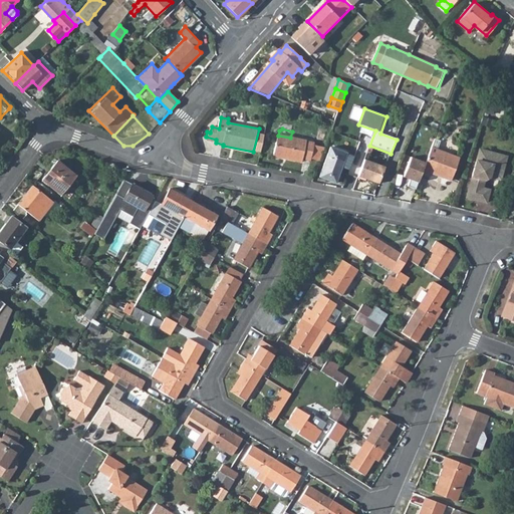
[(290,138),(278,136),(274,156),(302,162),(302,160),(311,162),(311,159),(319,160),(323,148),(314,145),(314,143),(290,138)]
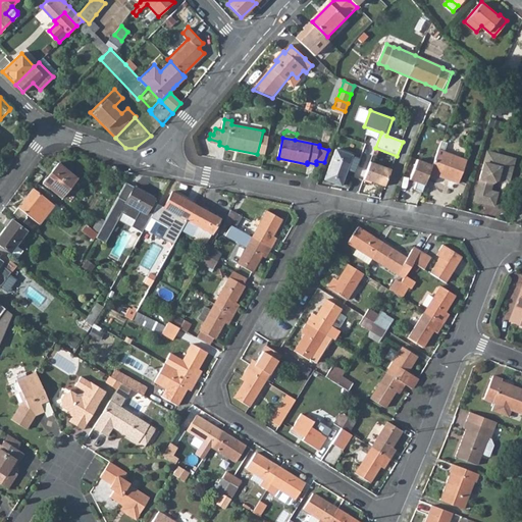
[(335,150),(324,179),(341,186),(347,170),(352,157),(352,156),(335,150)]
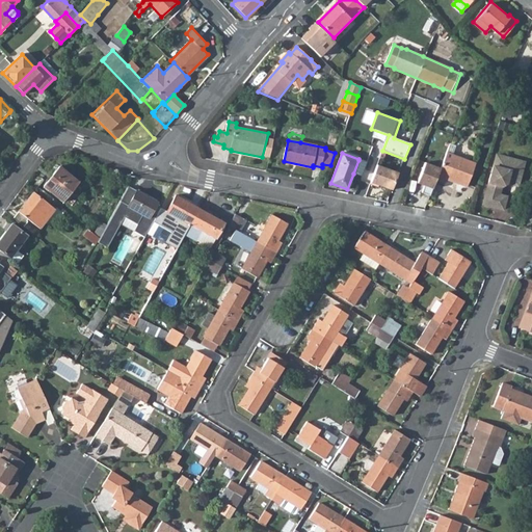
[(447,153),(436,180),(445,183),(447,180),(467,187),(476,164),(447,153)]
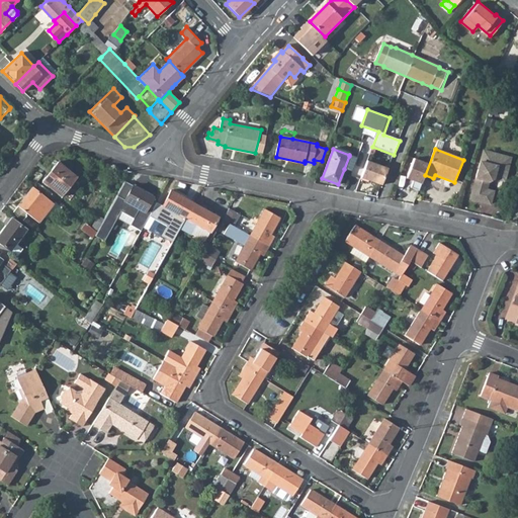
[(507,174),(504,170),(508,167),(510,160),(483,153),(480,164),(482,165),(481,170),(478,172),(470,198),(472,201),(490,206),(493,196),(485,194),(488,184),(493,181),(504,184),(507,174)]
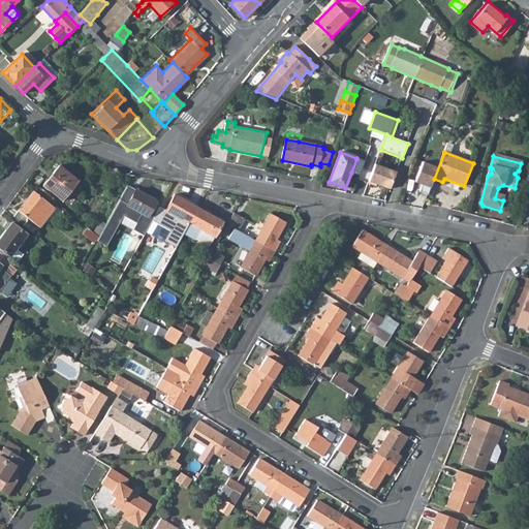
[(364,161),(356,159),(351,173),(359,175),(364,161)]
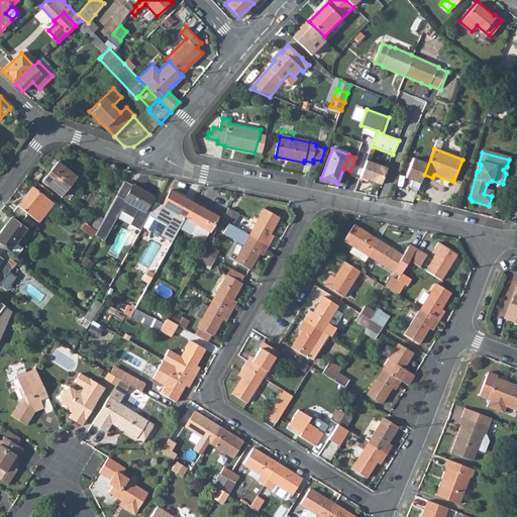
[(408,187),(416,190),(420,180),(426,164),(412,159),(405,178),(411,181),(408,187)]
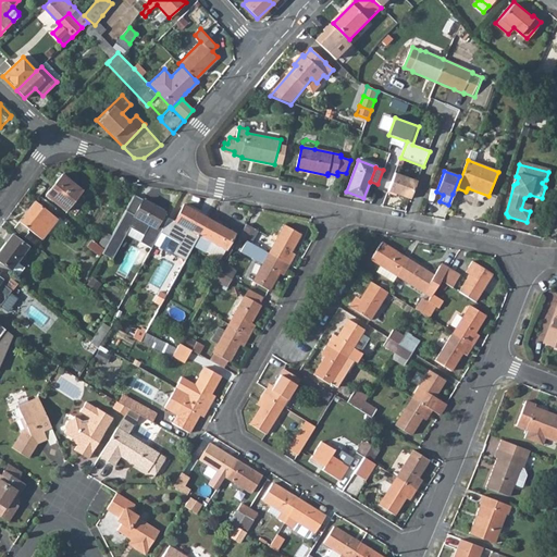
[(62,174),(46,195),(65,211),(83,190),(62,174)]
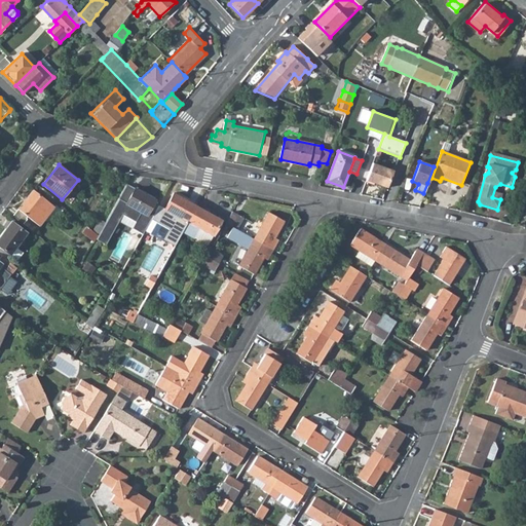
[(395,172),(373,164),(366,183),(374,186),(374,184),(387,189),(395,172)]
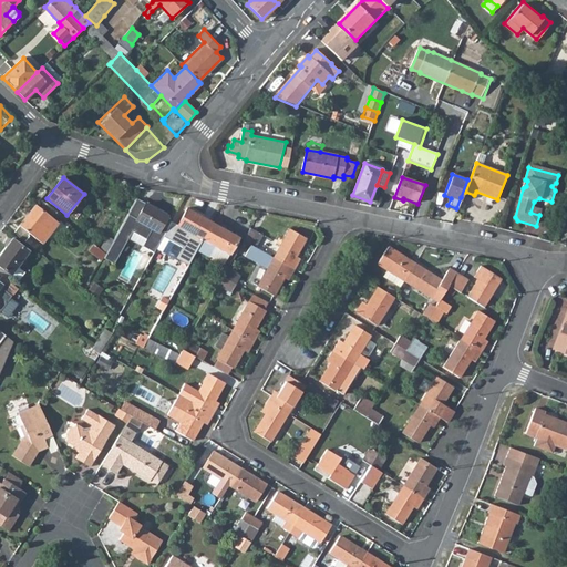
[(122,226),(130,230),(145,204),(136,199),(125,220),(122,226)]
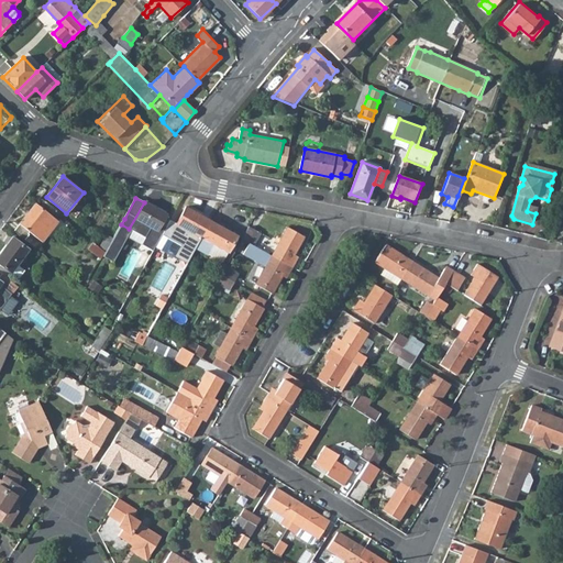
[(129,229),(144,238),(141,245),(152,251),(162,234),(165,228),(159,224),(166,214),(144,202),(129,229)]
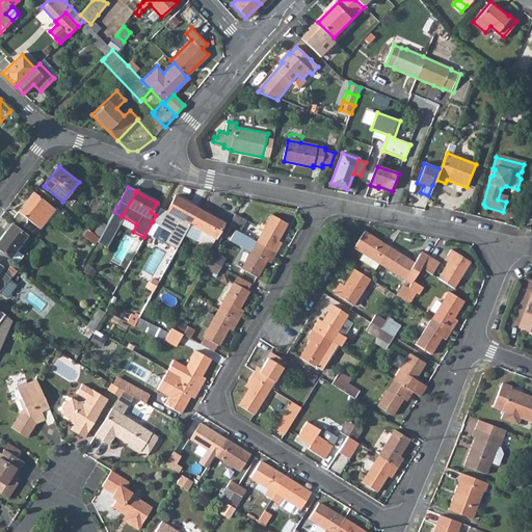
[(33,192),(12,218),(23,227),(27,222),(25,220),(27,219),(40,230),(50,217),(48,215),(53,208),(33,192)]
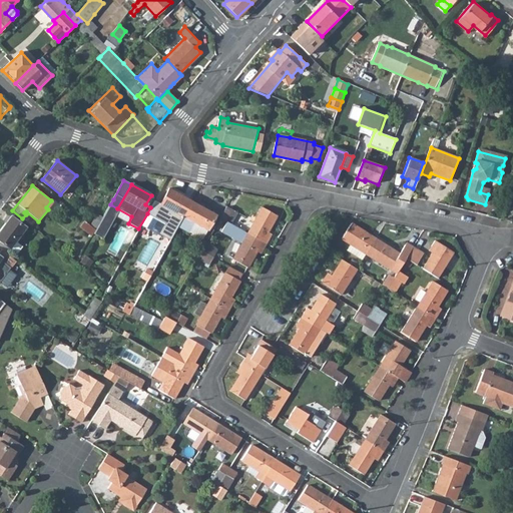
[(150,207),(147,213),(164,223),(159,232),(170,239),(182,218),(192,201),(169,188),(160,203),(158,206),(152,203),(150,207)]
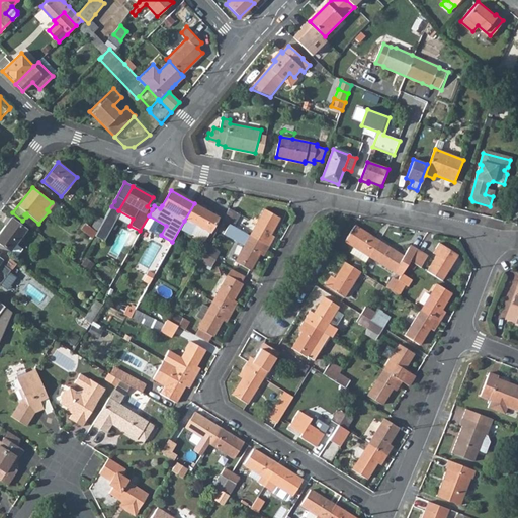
[(194,203),(184,221),(208,234),(219,218),(194,203)]
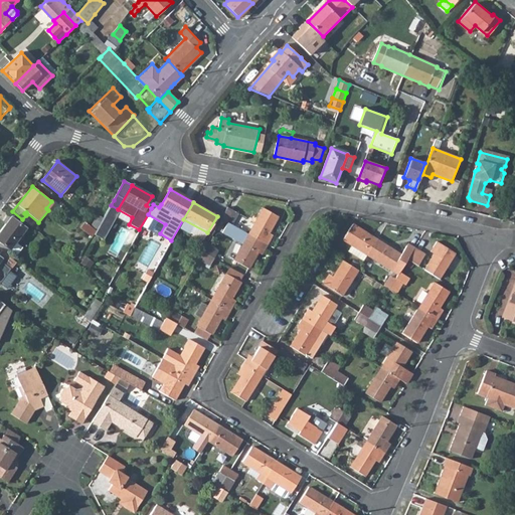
[(227,207),(221,218),(229,222),(235,212),(227,207)]
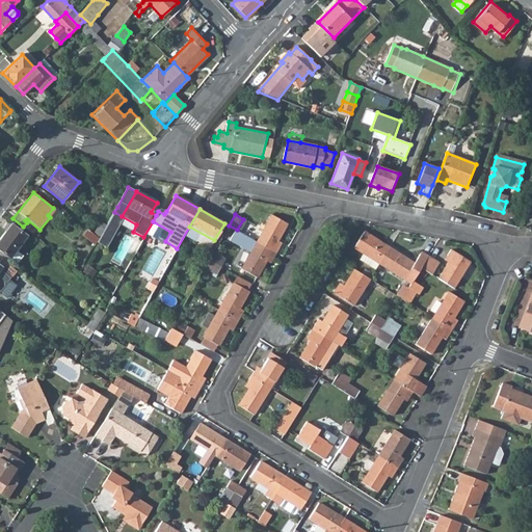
[(272,216),(257,242),(277,253),(281,248),(275,245),(288,224),(272,216)]
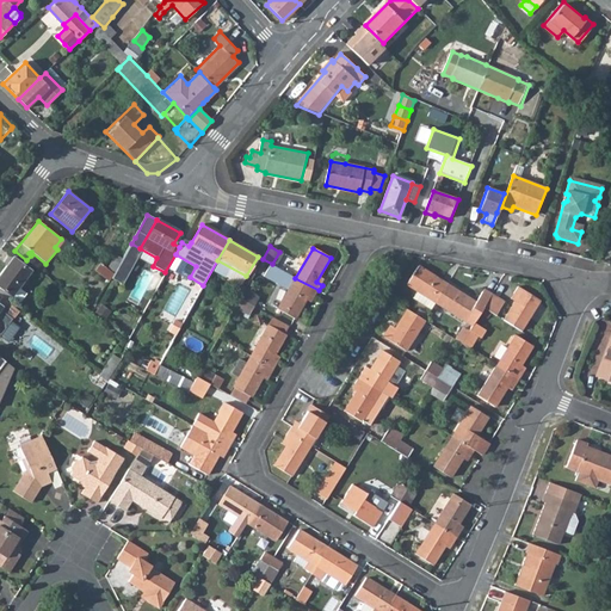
[(13,257),(0,275),(0,285),(22,303),(29,292),(20,287),(31,271),(13,257)]
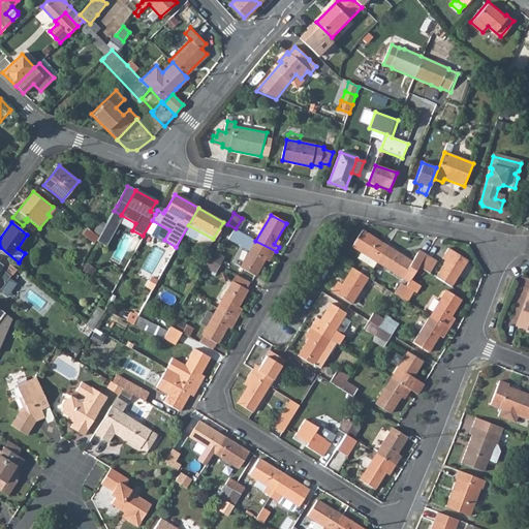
[(87,228),(82,235),(94,245),(98,238),(87,228)]
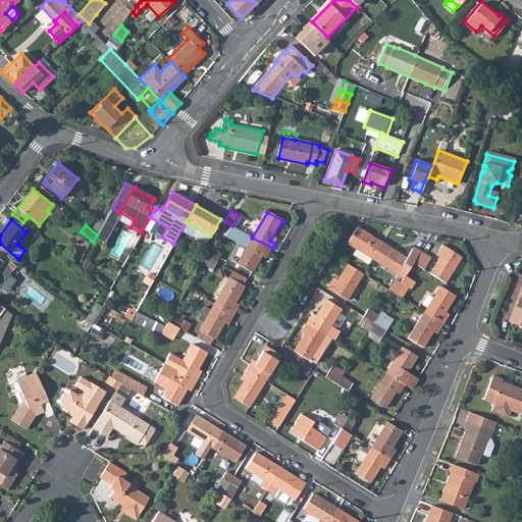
[(348,243),(373,259),(383,242),(359,225),(348,243)]
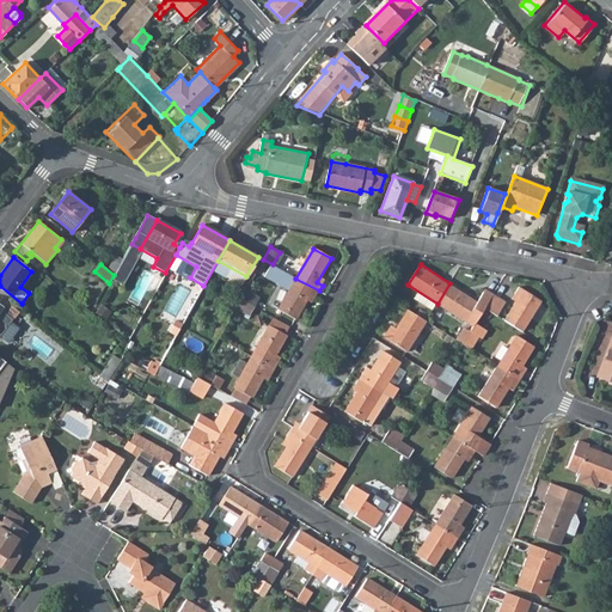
[(319,291),(295,279),(277,310),(295,320),(310,295),(316,298),(319,291)]
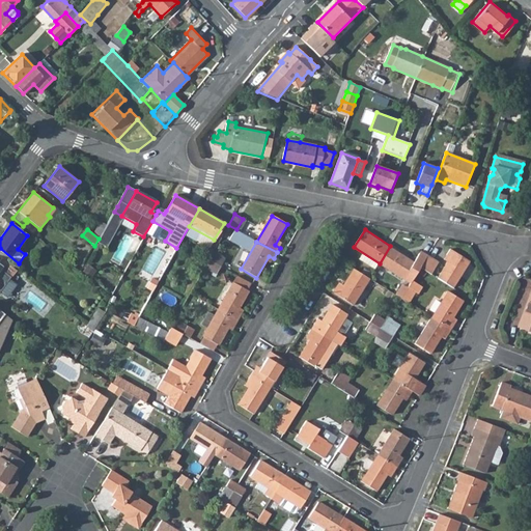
[(390,246),(380,263),(411,283),(420,268),(427,257),(421,252),(415,261),(390,246)]
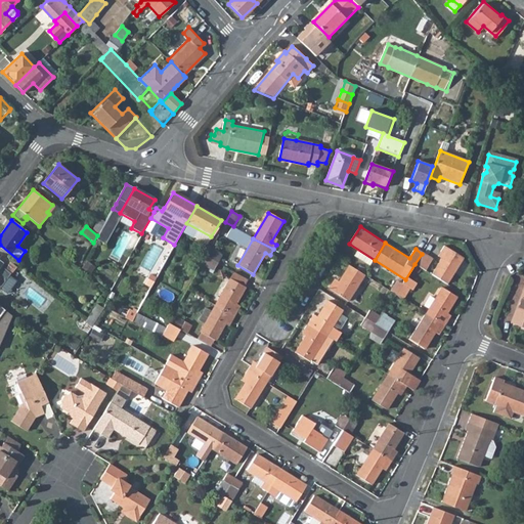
[(442,254),(430,273),(447,285),(463,259),(442,246),(438,252),(442,254)]
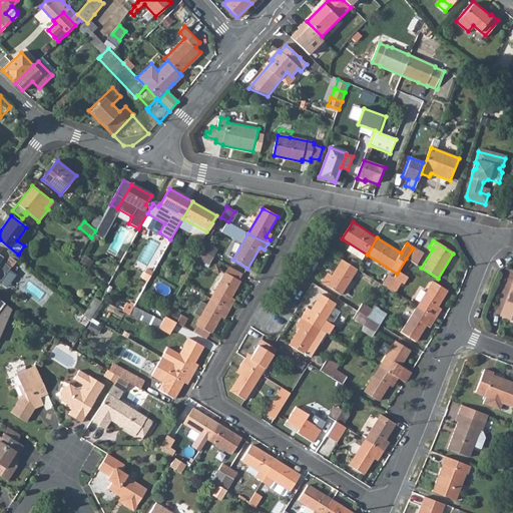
[(205,244),(201,251),(213,258),(216,251),(205,244)]
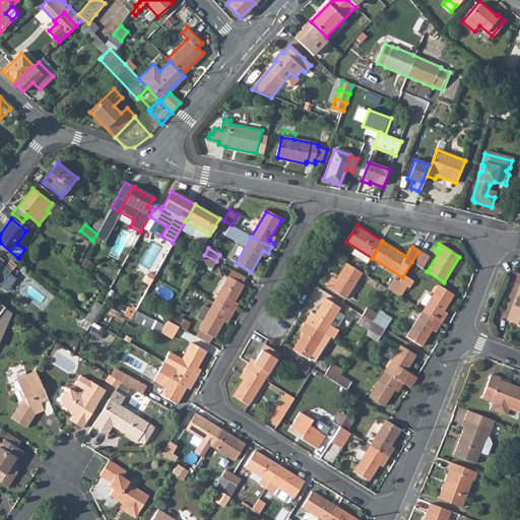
[(418,252),(411,262),(421,268),(429,258),(418,252)]
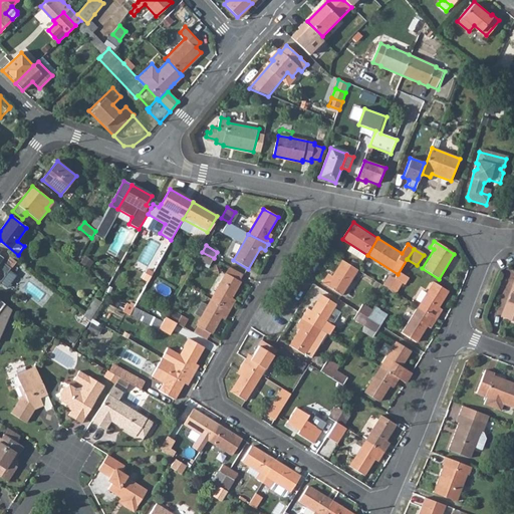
[(17,262),(2,250),(0,253),(0,281),(11,268),(12,268),(17,262)]
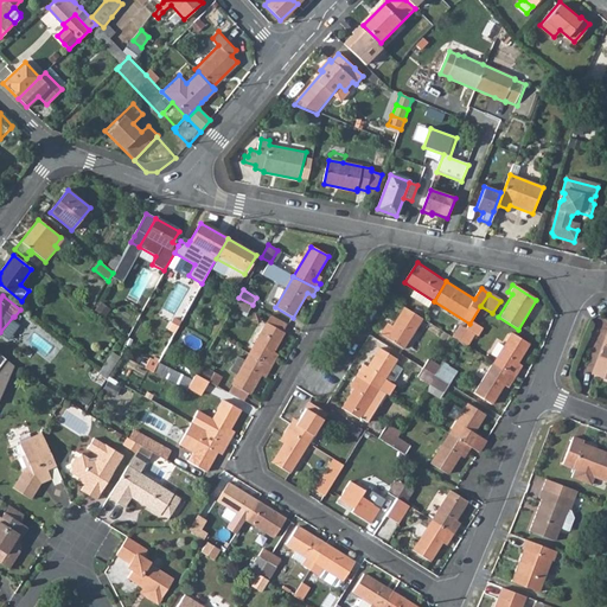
[(238,298),(234,306),(247,314),(253,305),(238,298)]
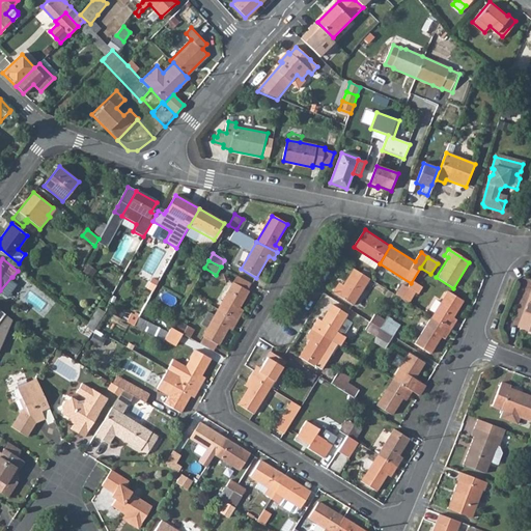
[(355,270),(354,270),(341,290),(337,288),(334,294),(353,305),(369,279),(355,270)]
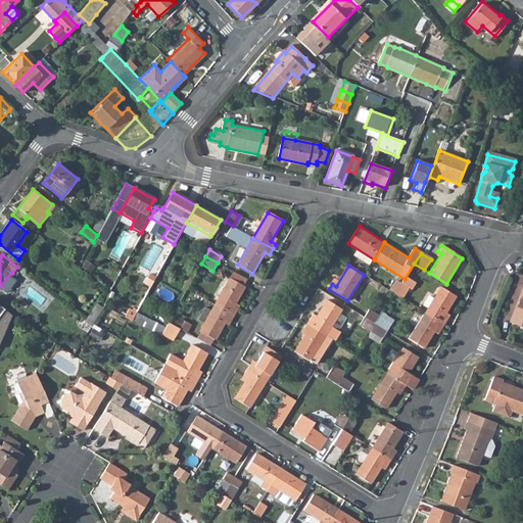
[(2,287),(8,291),(16,280),(10,275),(2,287)]
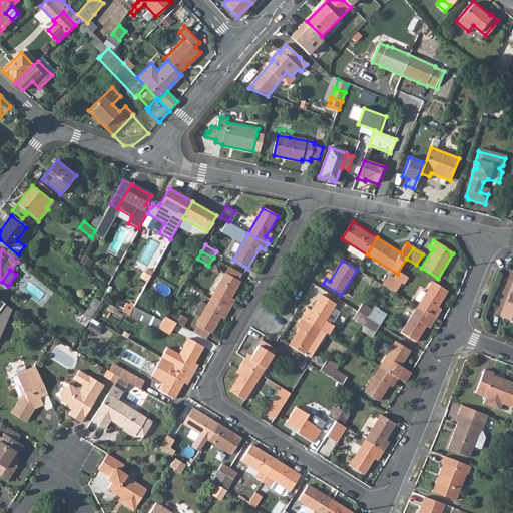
[(225,273),(210,300),(229,311),(233,305),(228,302),(240,282),(225,273)]
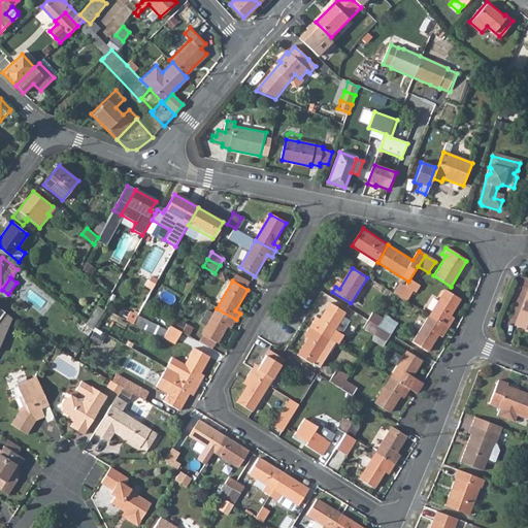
[(446,290),(429,316),(448,328),(452,323),(448,320),(460,300),(446,290)]
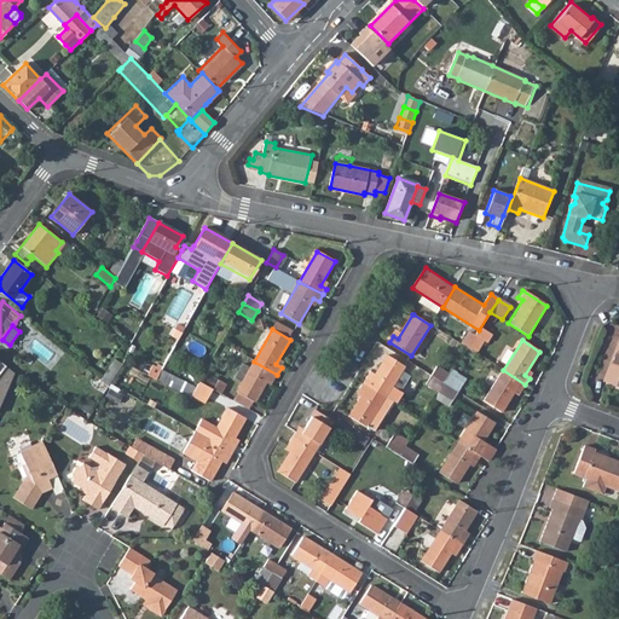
[(611,372),(607,381),(618,386),(618,341),(614,352),(618,353),(611,372)]
